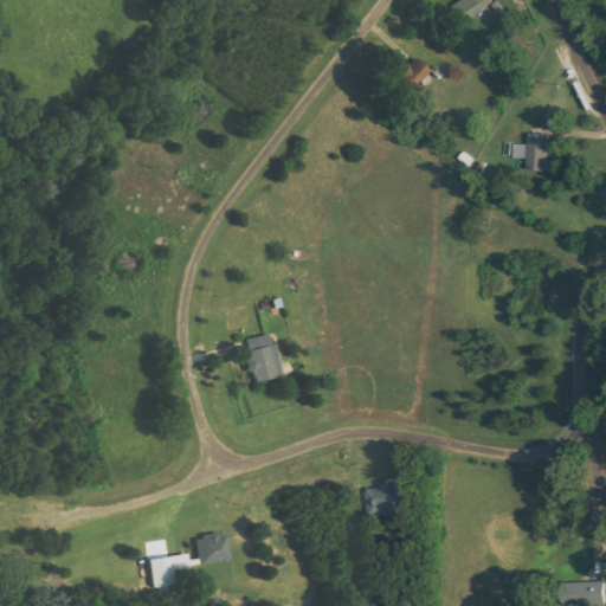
[(463,23),(496,5),(492,0),(456,0),(452,2),(463,23)]
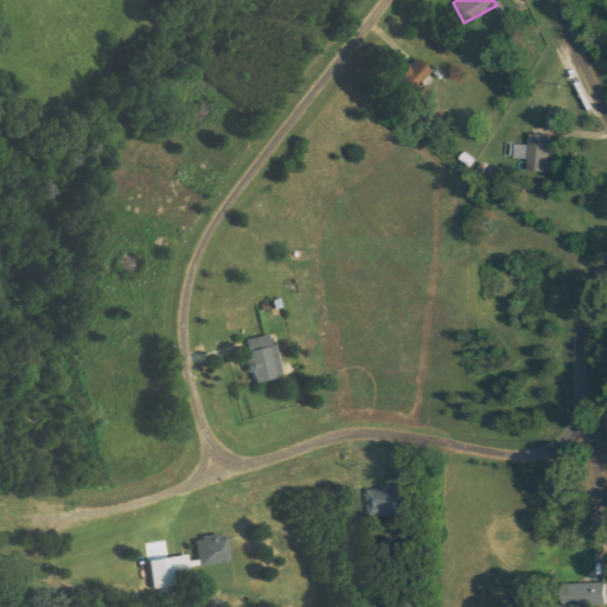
[(415,93),(432,69),(416,58),(398,81),(415,93)]
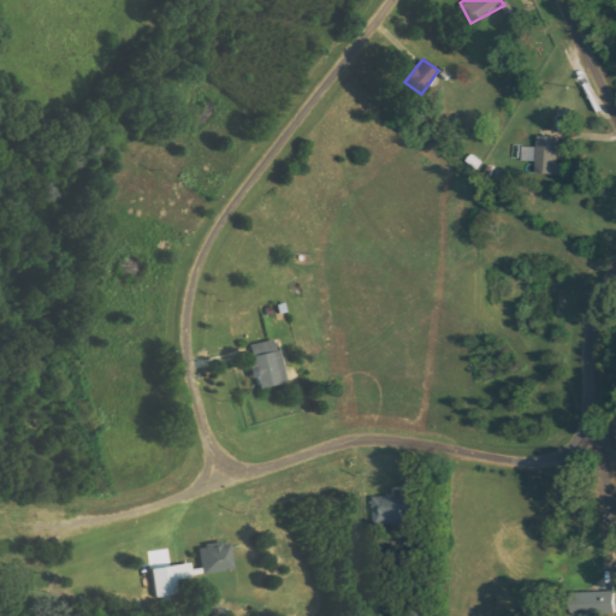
[(522,161),(537,163),(537,173),(560,175),(561,138),(538,137),(538,148),(522,147),(522,161)]
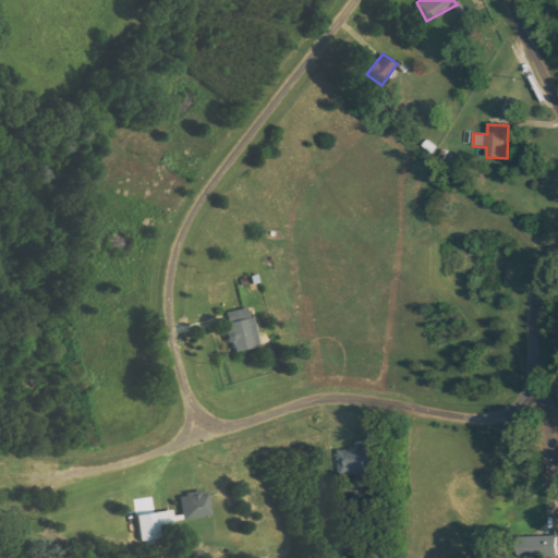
[(227,313),(231,332),(227,332),(229,342),(234,342),(237,352),(261,348),(252,307),(227,313)]
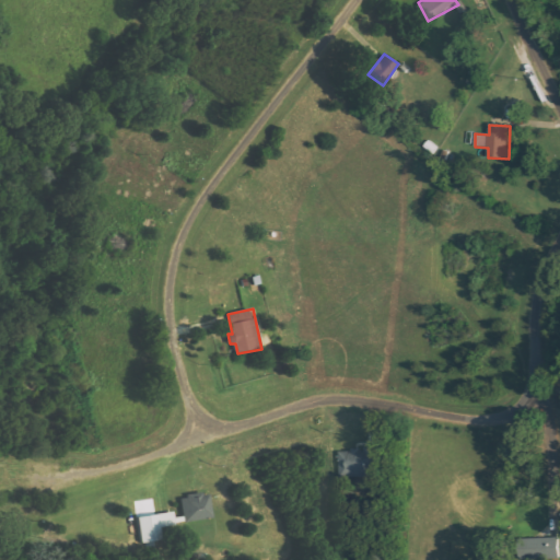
[(370,477),(370,473),(382,471),(381,447),(366,447),(366,451),(340,451),(341,478),(370,477)]
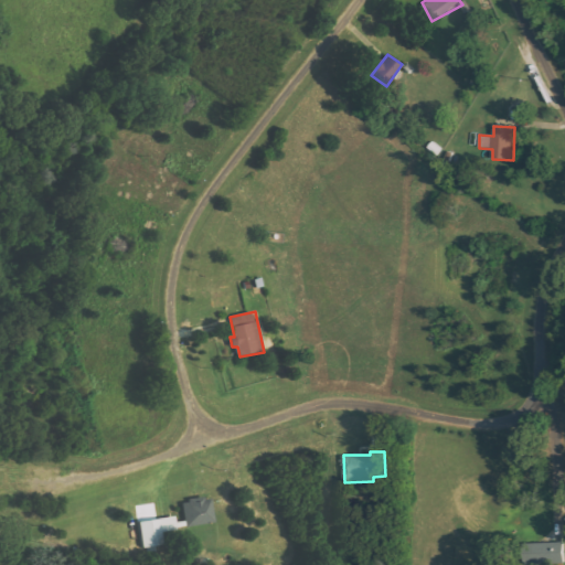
[(211,497),(183,501),(188,526),(215,522),(211,497)]
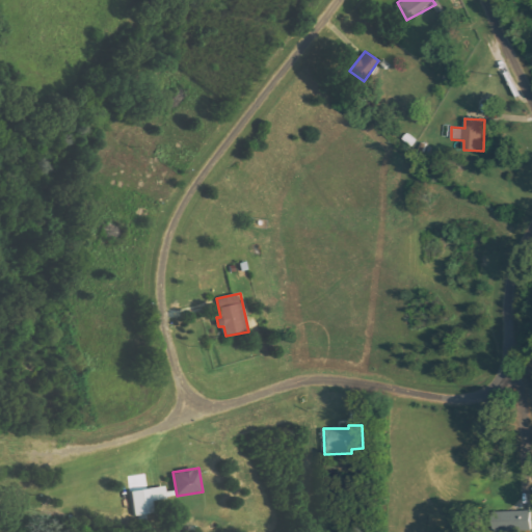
[(154,512),(153,500),(176,497),(175,490),(166,491),(165,486),(131,490),(134,514),(154,512)]
